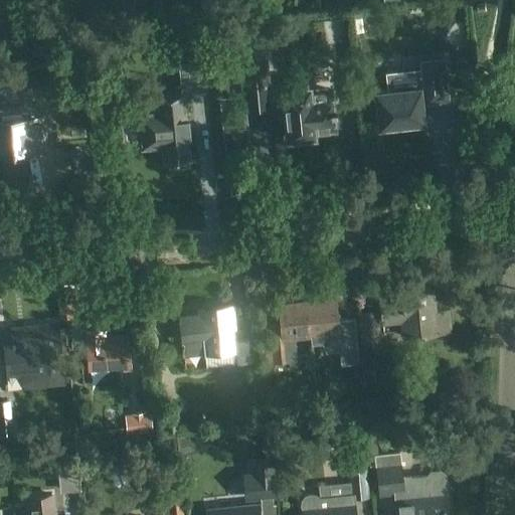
[(353,10),(353,18),(367,17),(366,9),(353,10)]
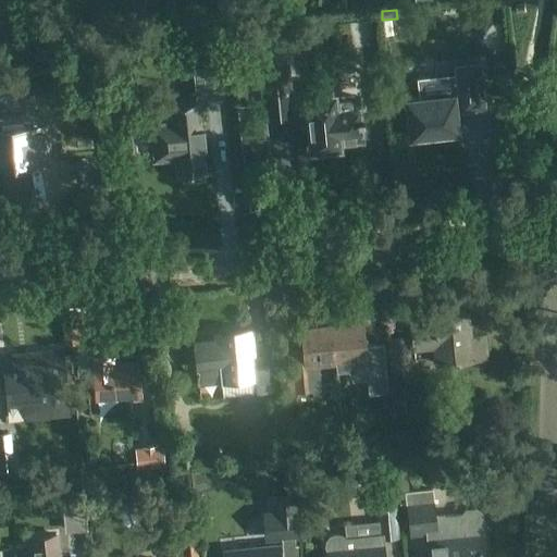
[(189,44),(195,91),(222,88),(218,40),(224,39),(223,22),(195,27),(196,42),(189,44)]
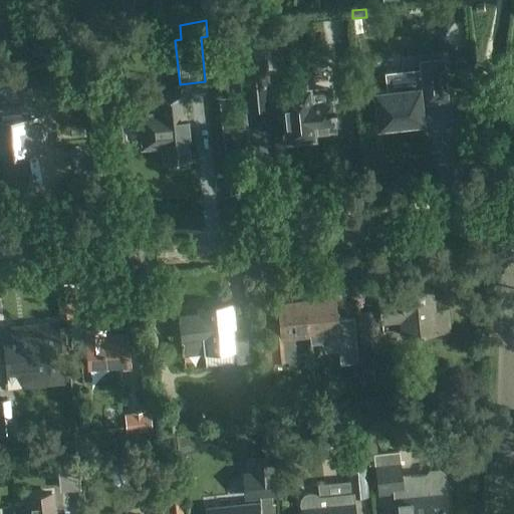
[(281,80),(281,82),(266,83),(264,59),(254,60),(254,57),(250,57),(251,61),(241,62),(245,105),(268,103),(268,99),(278,98),(279,107),(283,107),(286,139),(312,136),(312,132),(332,130),(330,111),(334,111),(334,107),(326,108),(324,90),(308,91),(306,77),(281,80)]
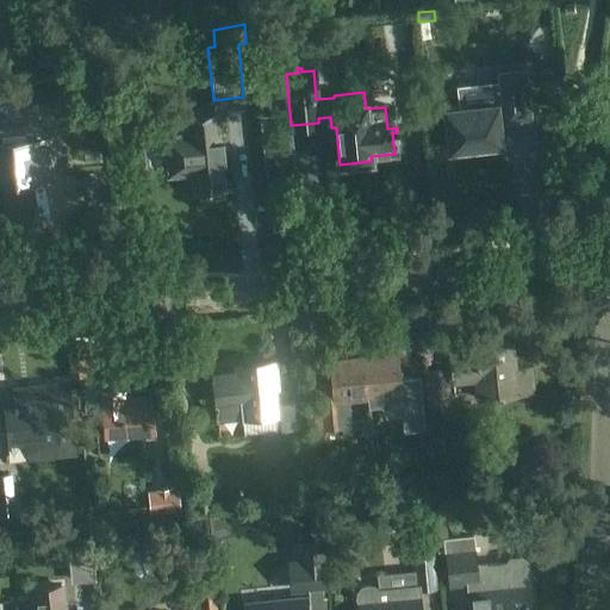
[(503,105),(497,105),(497,104),(444,109),(449,150),(500,144),(498,119),(504,118),(504,122),(531,118),(526,70),(499,74),(503,105)]
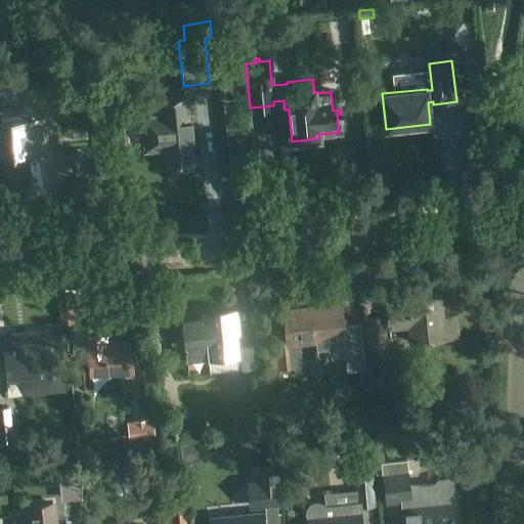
[(160,144),(161,159),(187,156),(180,91),(154,93),(156,108),(135,111),(139,146),(160,144)]
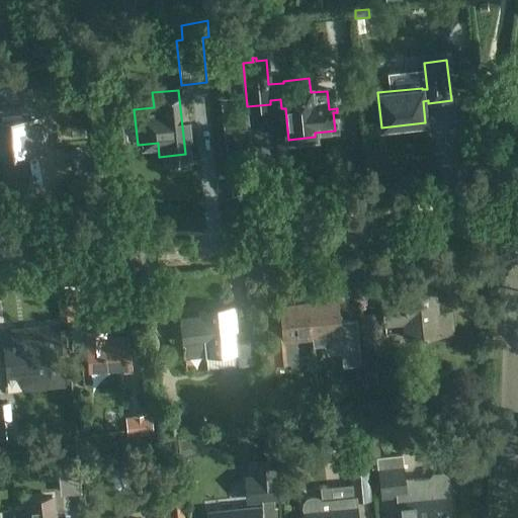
[(0,120),(0,191),(64,192),(64,121),(0,120)]
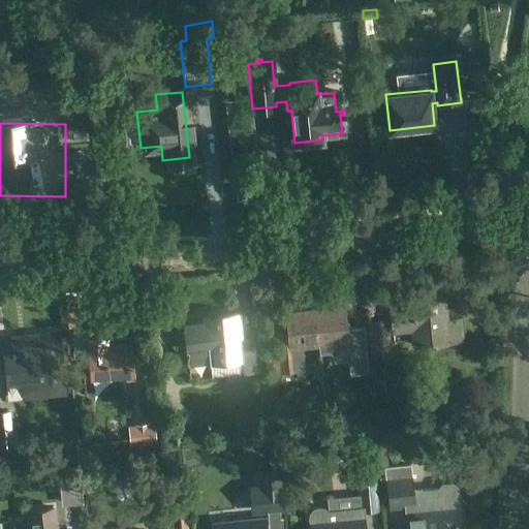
[(236,188),(237,199),(249,198),(248,191),(245,187),(236,188)]
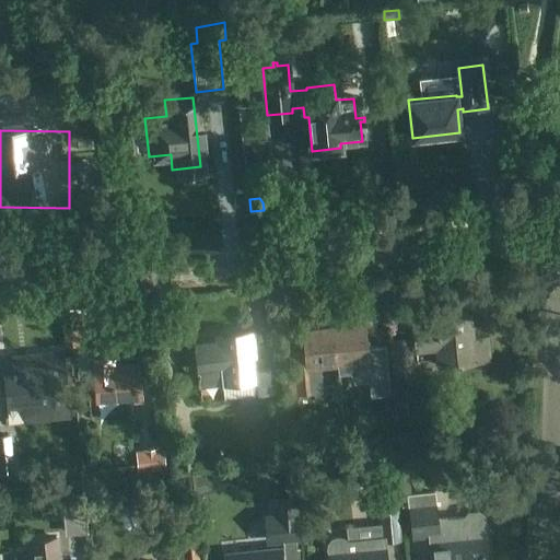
[(446,317),(415,321),(418,349),(439,347),(441,364),(491,359),(489,337),(474,339),(470,308),(447,311),(446,317)]
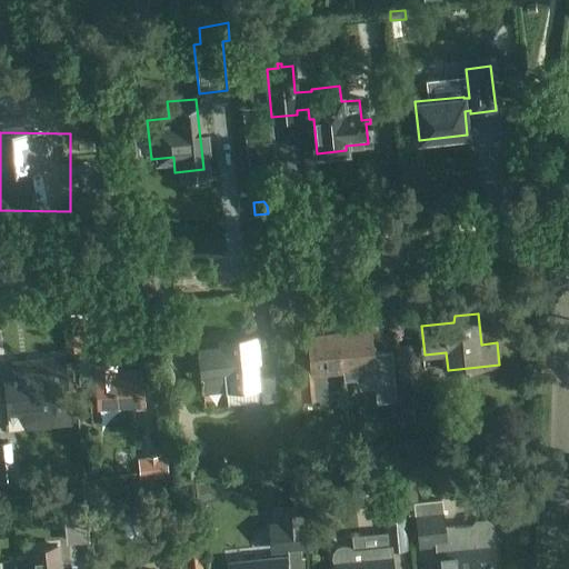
[(371,330),(340,333),(345,371),(360,369),(360,375),(367,380),(375,379),(376,400),(399,397),(393,347),(373,349),(371,330)]
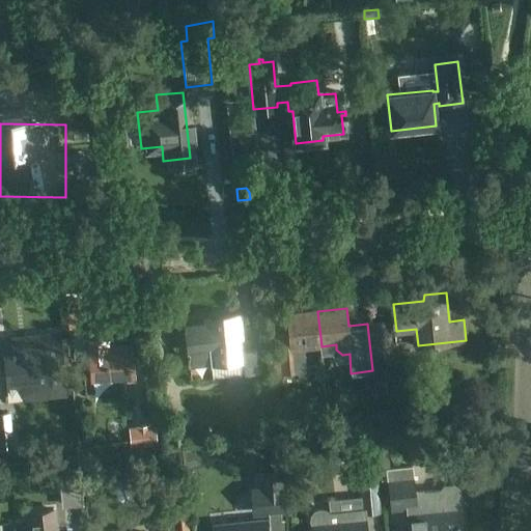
[(322,346),(317,311),(287,314),(289,327),(277,328),(282,374),(297,372),(295,359),(305,358),(304,347),(322,346)]
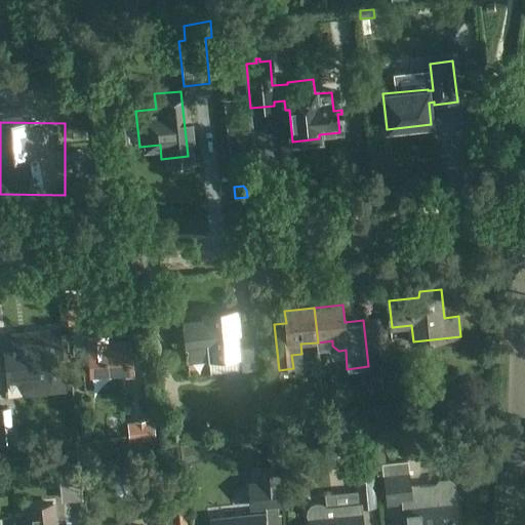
[(214,320),(185,322),(188,362),(209,360),(208,348),(224,347),(225,359),(241,357),(242,369),(256,368),(253,335),(238,336),(236,312),(213,314),(214,320)]
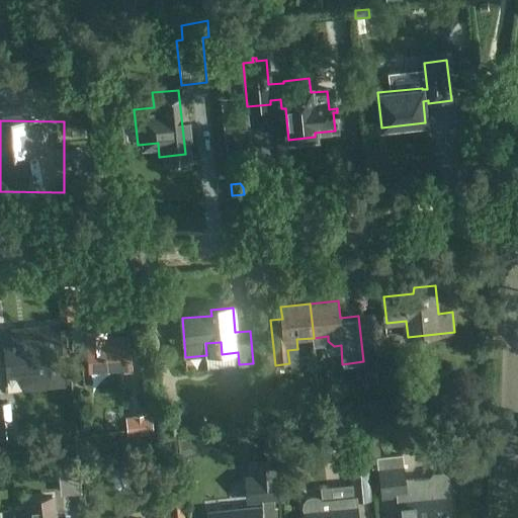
[(381,309),(362,311),(366,350),(385,348),(381,309)]
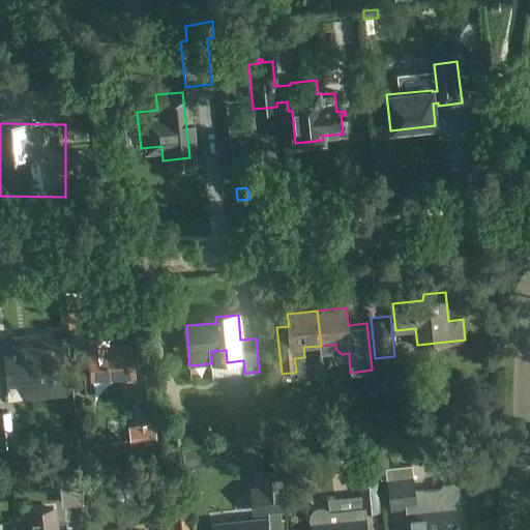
[(28,341),(4,343),(7,377),(50,374),(48,347),(61,346),(59,333),(28,336),(28,341)]
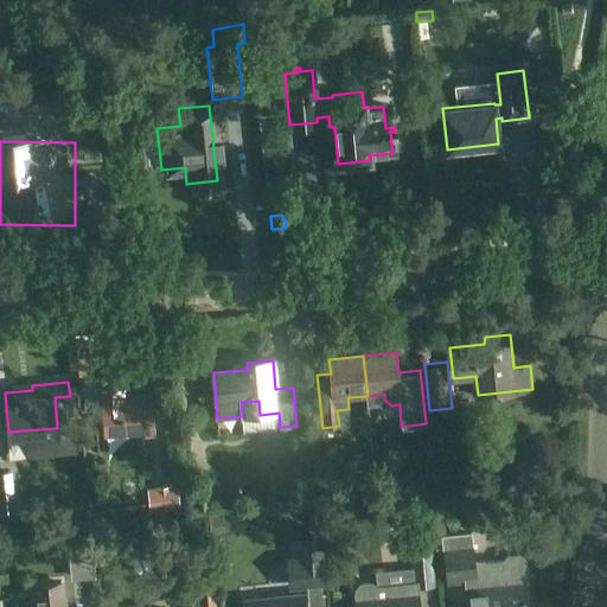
[(122,389),(102,390),(106,434),(153,429),(149,393),(122,395),(122,389)]
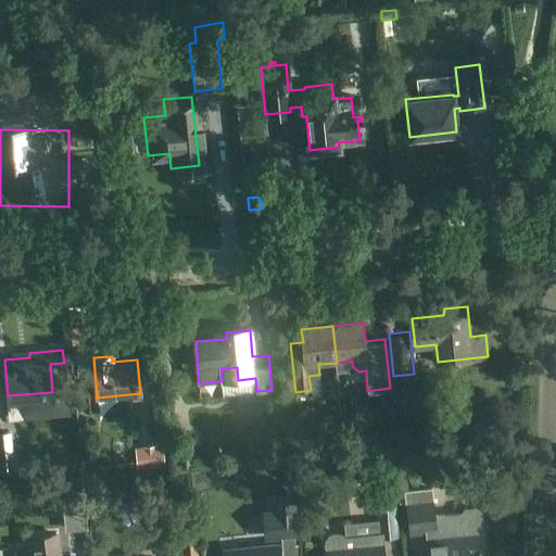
[(11,432),(0,432),(0,471),(15,470),(11,432)]
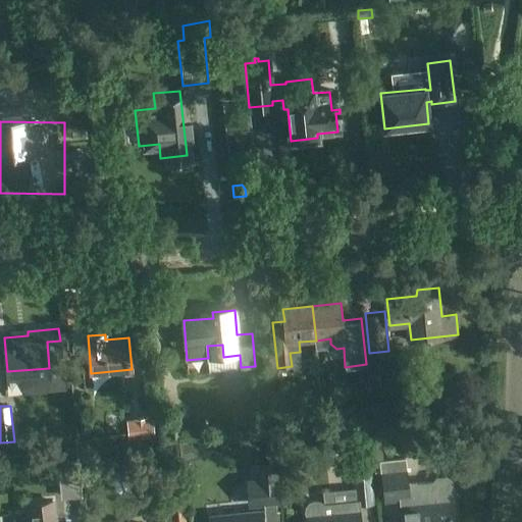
[(128,439),(154,437),(153,419),(126,421),(128,439)]
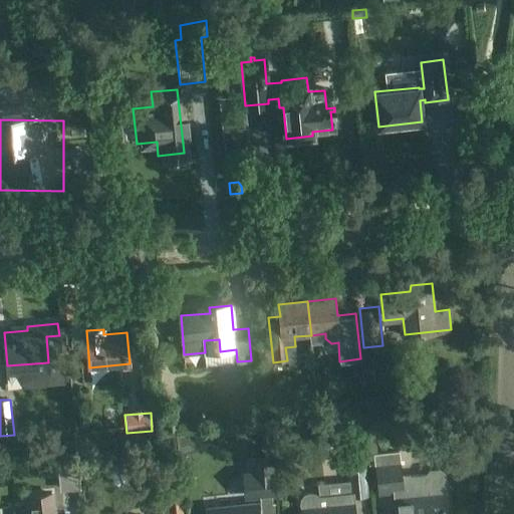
[(302,509),(302,510),(302,513),(353,513),(352,496),(369,494),(363,442),(346,443),(349,481),(351,493),(319,496),(318,495),(316,494),(314,493),(313,493),(311,492),(309,493),(307,493),(306,494),(304,495),(303,496),(302,497),(301,499),(300,501),(300,503),(300,504),(301,506),(301,508),(302,509)]
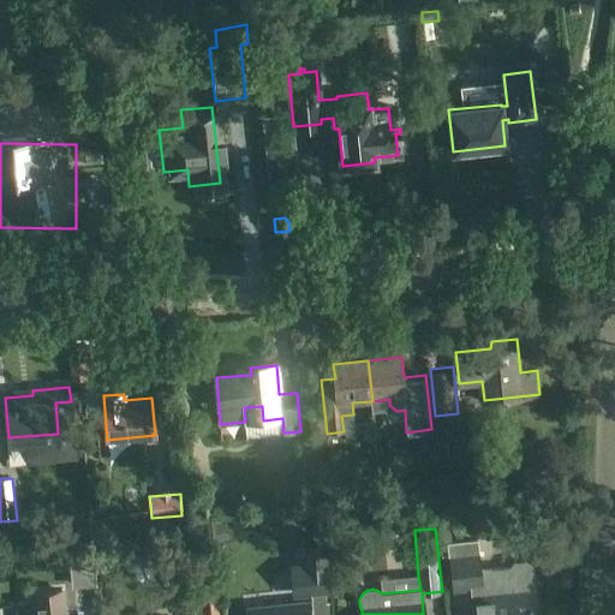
[(72,586),(94,585),(91,539),(69,542),(72,586)]
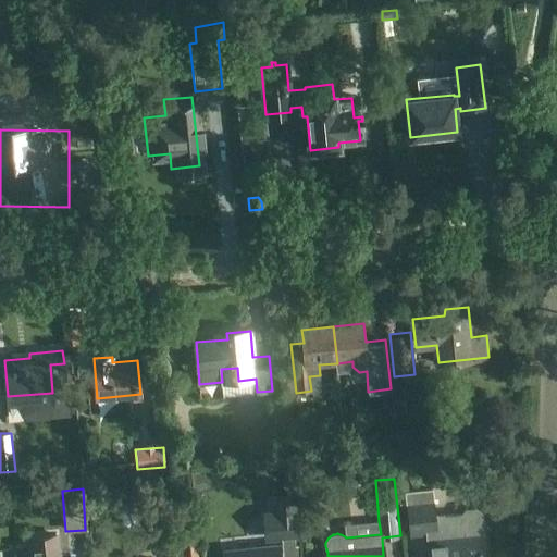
[(436,518),(433,490),(406,492),(411,536),(429,535),(430,556),(481,556),(479,525),(481,522),(480,514),(474,509),(466,510),(462,516),(436,518)]
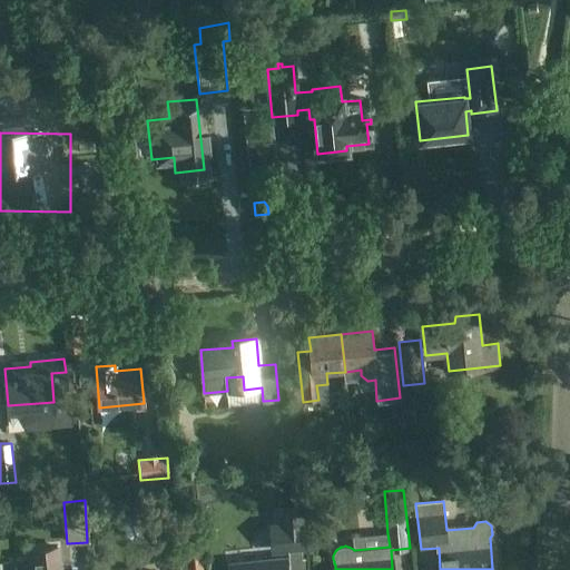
[(286,514),(288,552),(302,551),(305,551),(303,513),(286,514)]
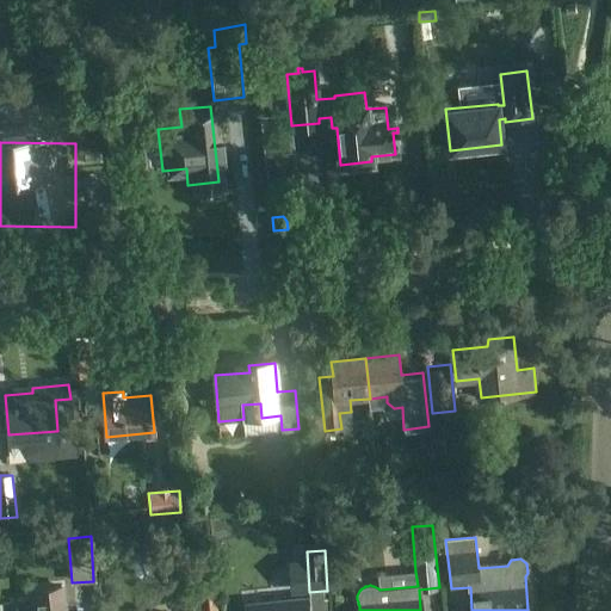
[(196,557),(198,579),(201,610),(209,610),(216,610),(210,556),(196,557)]
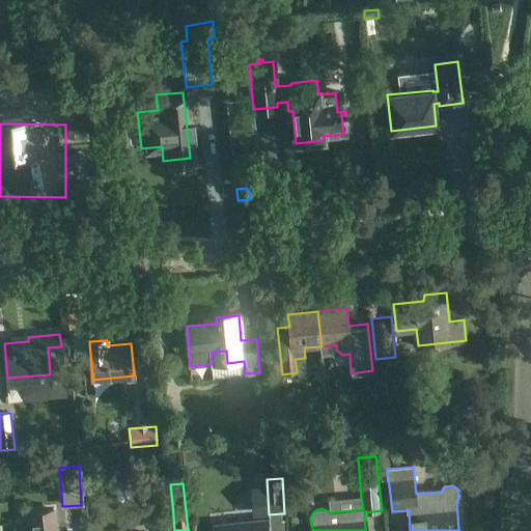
[(174,530),(172,503),(158,505),(160,530),(174,530)]
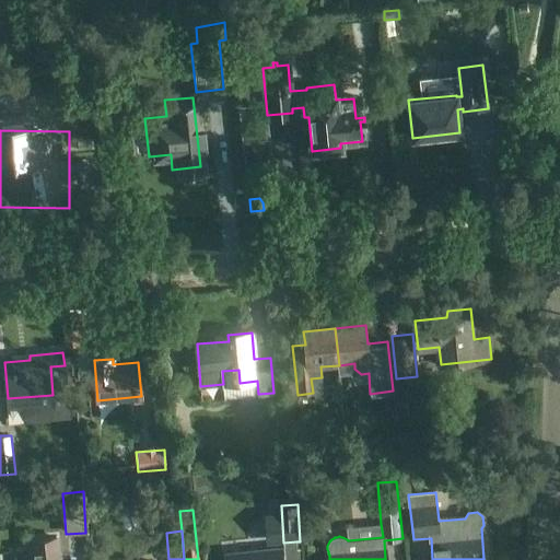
[(33,559),(59,559),(58,537),(32,539),(33,559)]
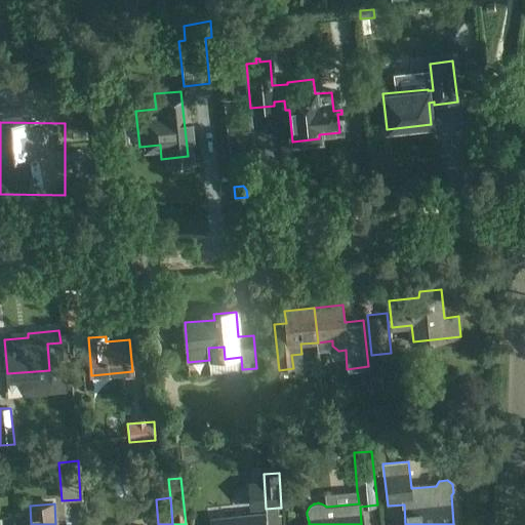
[(264,524),(264,514),(211,519),(211,524),(264,524)]
